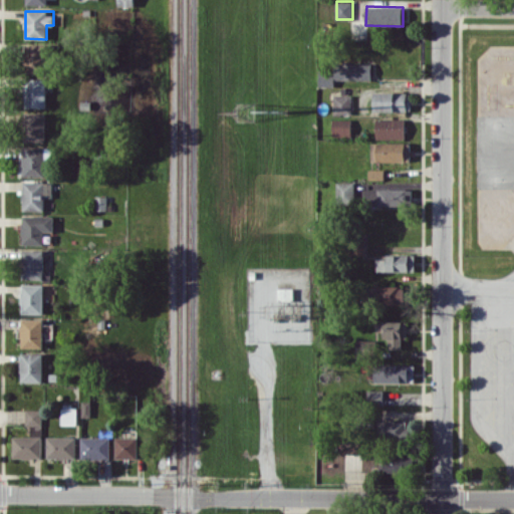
[(47,44),(25,43),(24,72),(46,73),(47,44)]
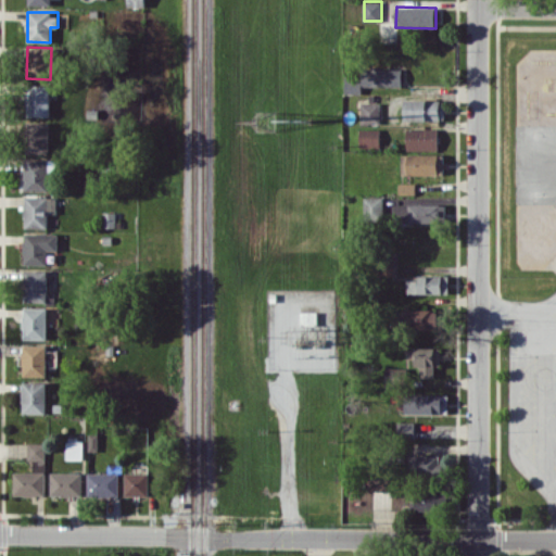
[(402,86),(402,70),(345,71),(345,93),(363,93),(363,87),(402,86)]
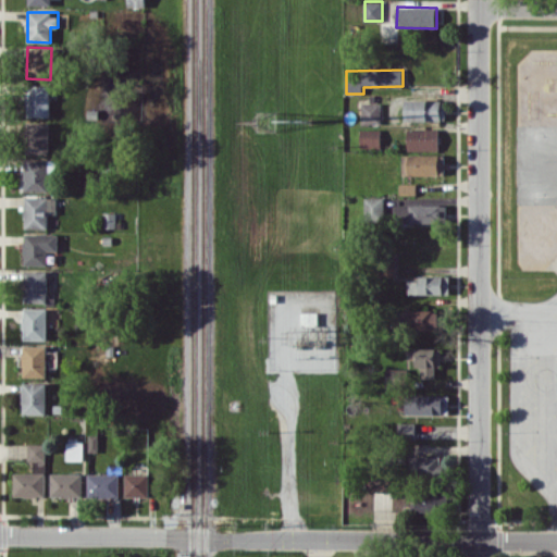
[(50,116),(49,85),(27,86),(27,116),(50,116)]
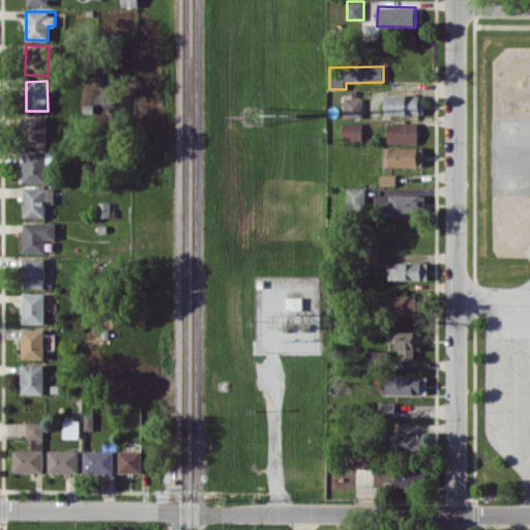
[(422,114),(422,95),(386,95),(387,115),(422,114)]
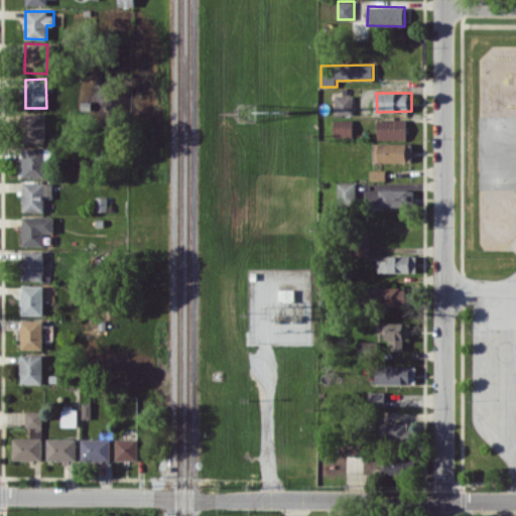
[(353,114),(353,96),(335,96),(335,114),(353,114)]
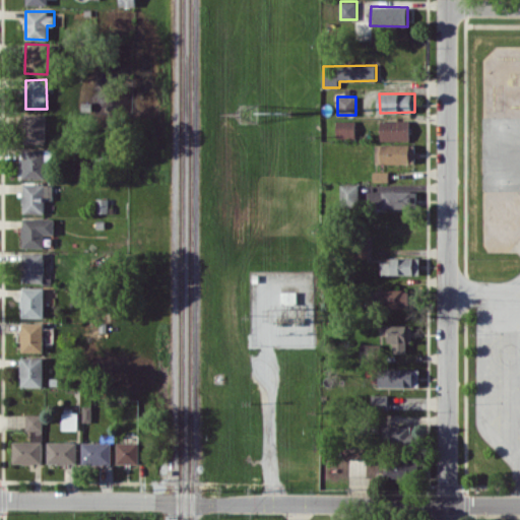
[(46,114),(25,114),(24,143),(46,144),(46,114)]
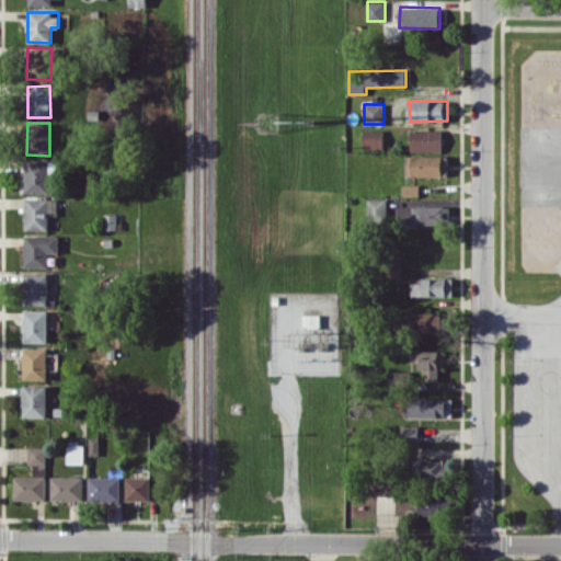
[(442,150),(442,128),(411,129),(411,151),(442,150)]
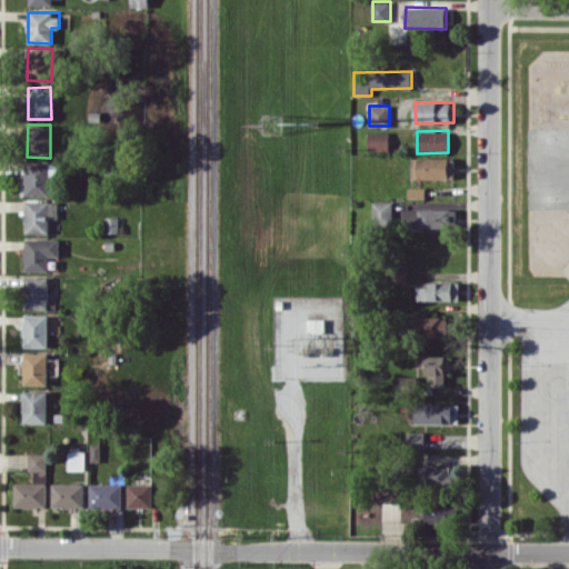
[(389,131),(368,131),(369,151),(389,151),(389,131)]
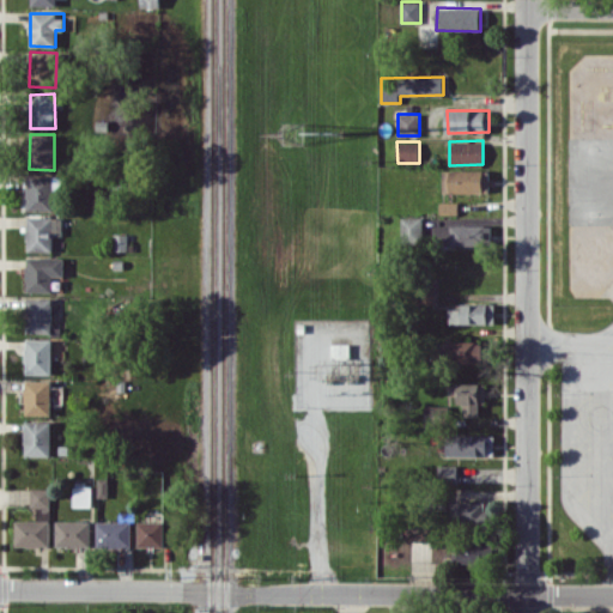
[(489,170),(443,170),(443,192),(490,192),(489,170)]
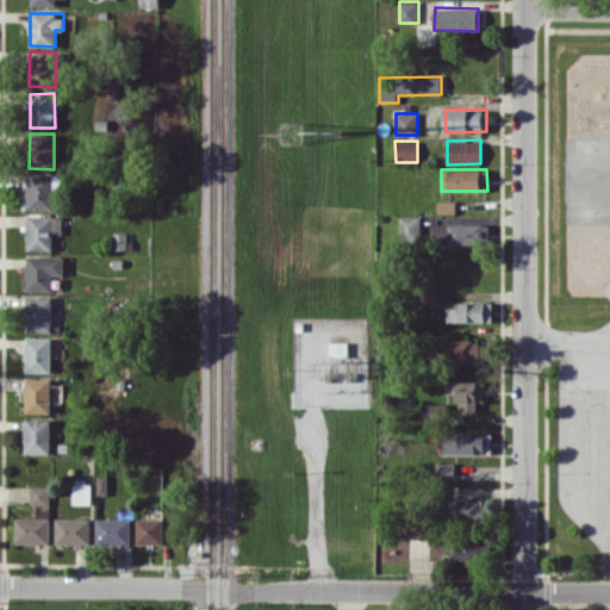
[(53,210),(53,174),(26,174),(26,209),(53,210)]
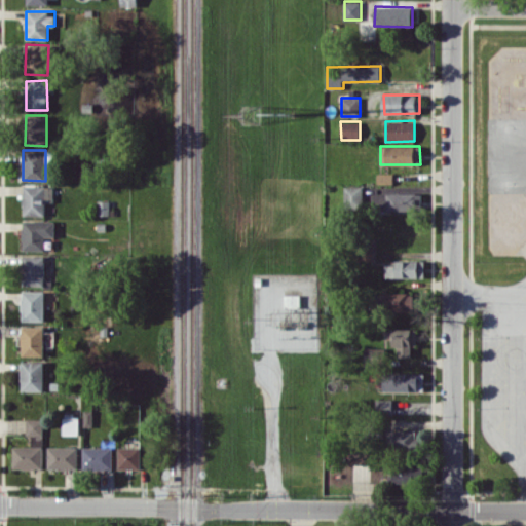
[(88,177),(86,159),(73,160),(75,178),(88,177)]
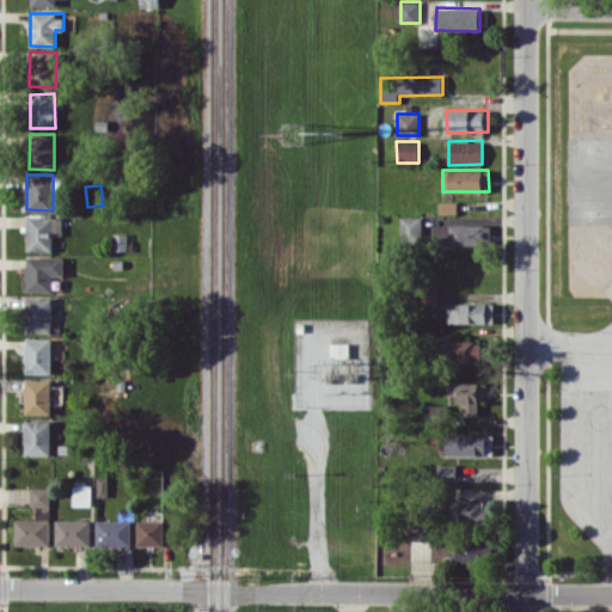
[(458,214),(458,202),(439,202),(439,214),(458,214)]
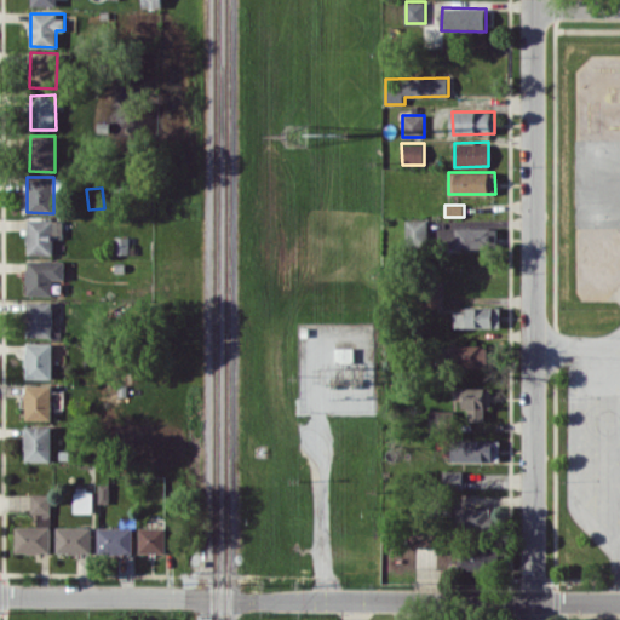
[(53,254),(53,237),(63,237),(63,219),(28,219),(27,253),(53,254)]
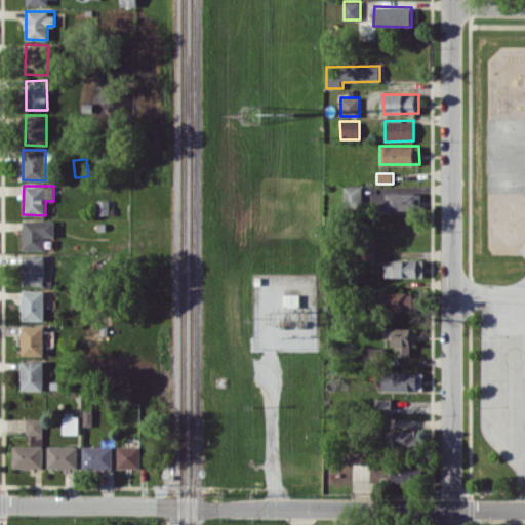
[(363,186),(344,186),(344,205),(363,206),(363,186)]
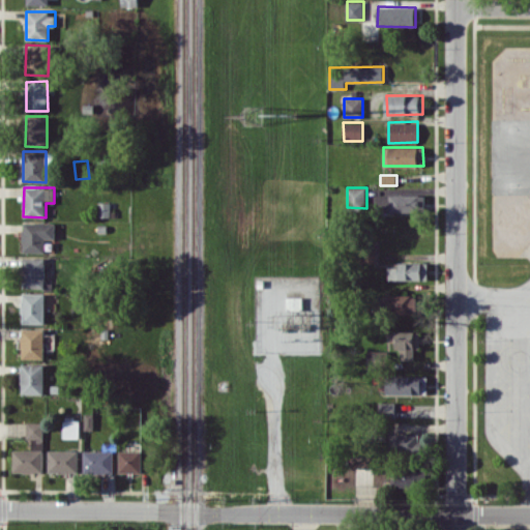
[(384,211),(425,211),(424,195),(389,195),(390,204),(384,204),(384,211)]
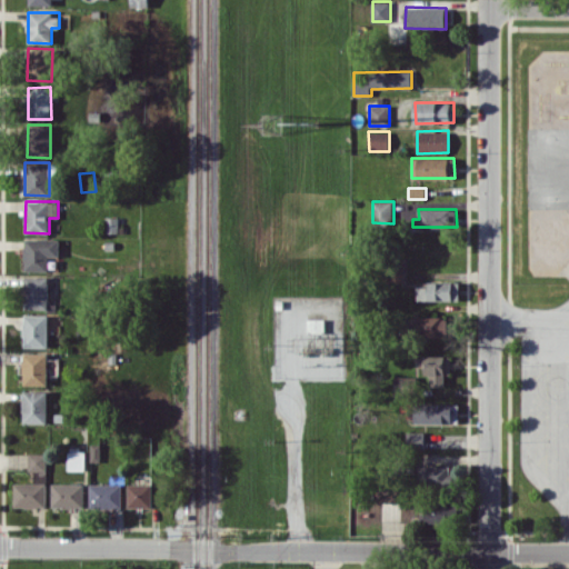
[(59,239),(25,238),(25,270),(49,271),(49,256),(59,257),(59,239)]
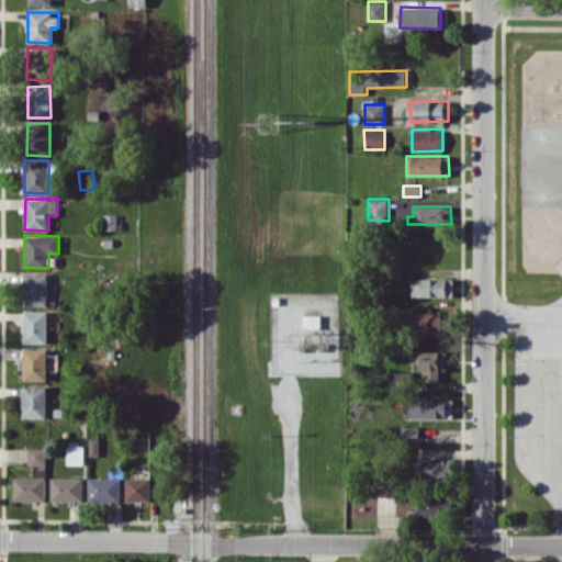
[(47,273),(24,273),(24,305),(47,305),(47,273)]
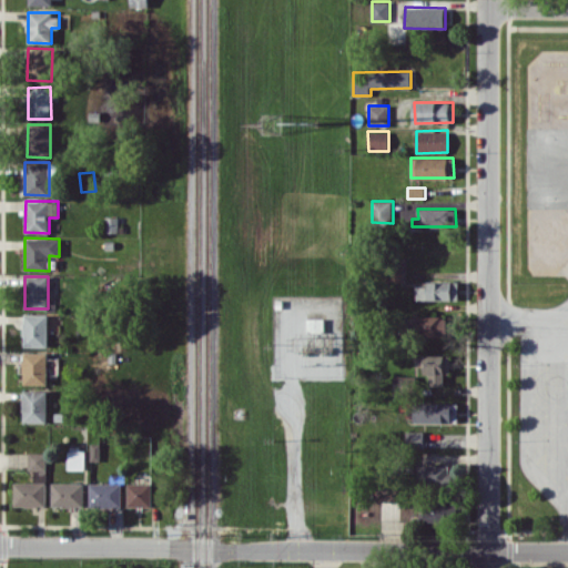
[(459,300),(459,281),(426,281),(426,286),(417,286),(417,300),(459,300)]
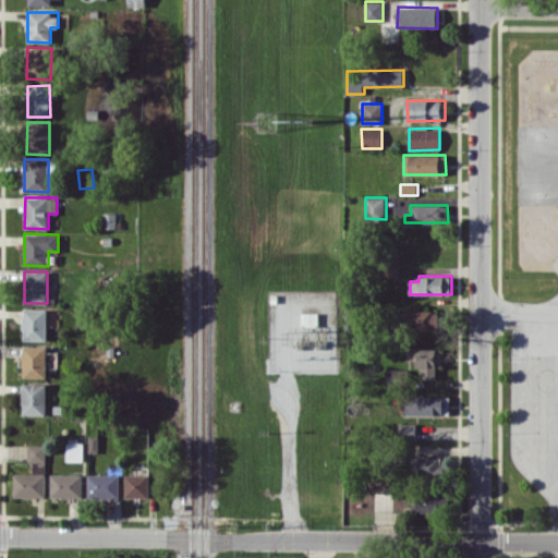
[(46,340),(47,308),(24,308),(23,340),(46,340)]
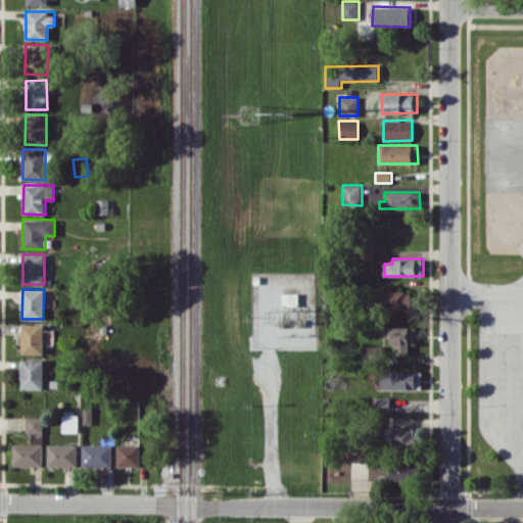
[(411,291),(377,291),(378,308),(412,307),(411,291)]
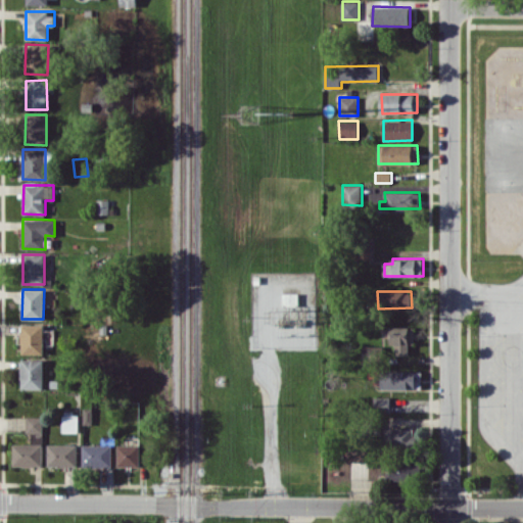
[(43,325),(21,324),(21,353),(43,354),(43,325)]
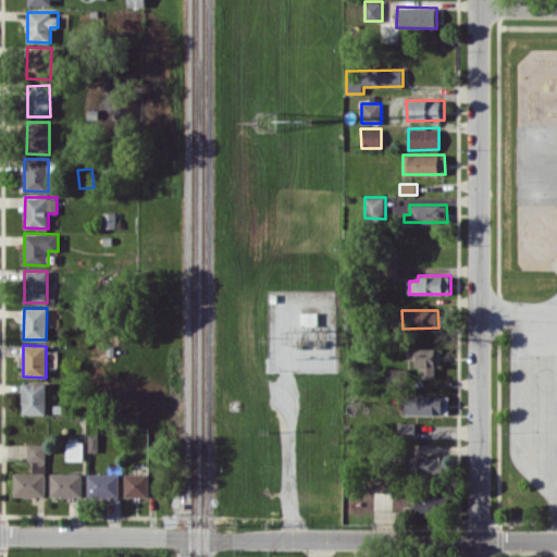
[(441,367),(441,347),(407,348),(407,359),(416,359),(416,367),(421,367),(421,378),(435,378),(435,367),(441,367)]
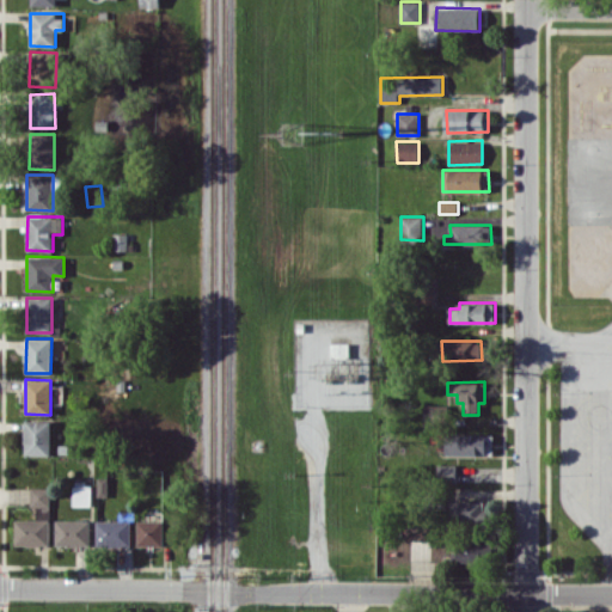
[(50,421),(25,421),(24,454),(50,456),(50,421)]
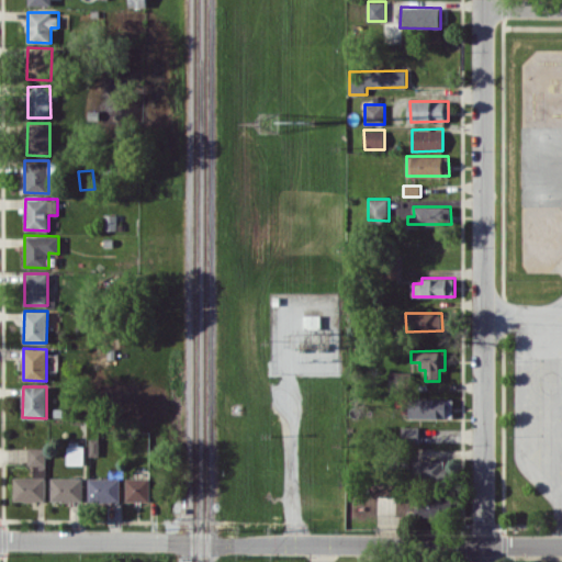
[(419,427),(402,426),(402,441),(419,442),(419,427)]
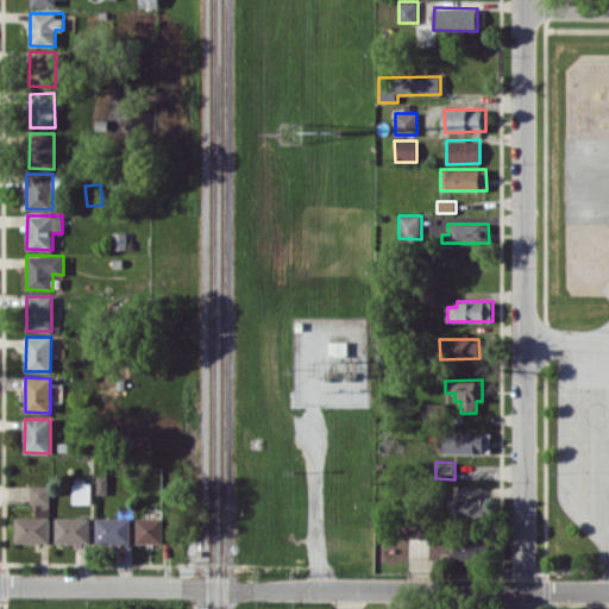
[(90,483),(73,483),(73,503),(90,503),(90,483)]
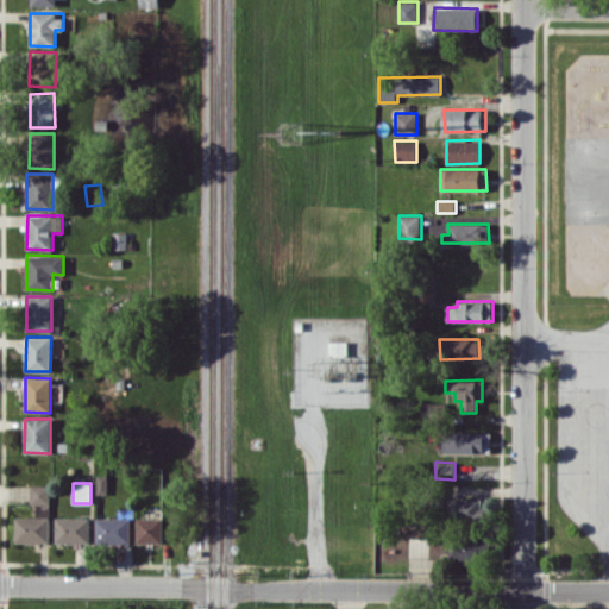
[(50,504),(50,485),(30,485),(30,504),(50,504)]
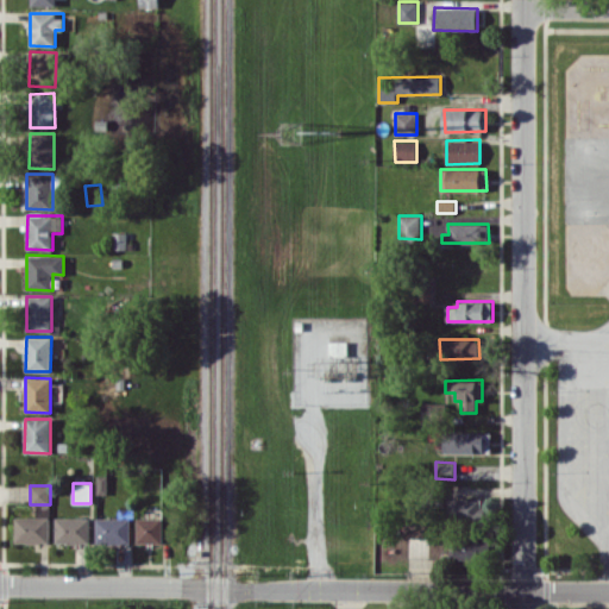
[(449,498),(449,520),(483,520),(483,500),(449,498)]
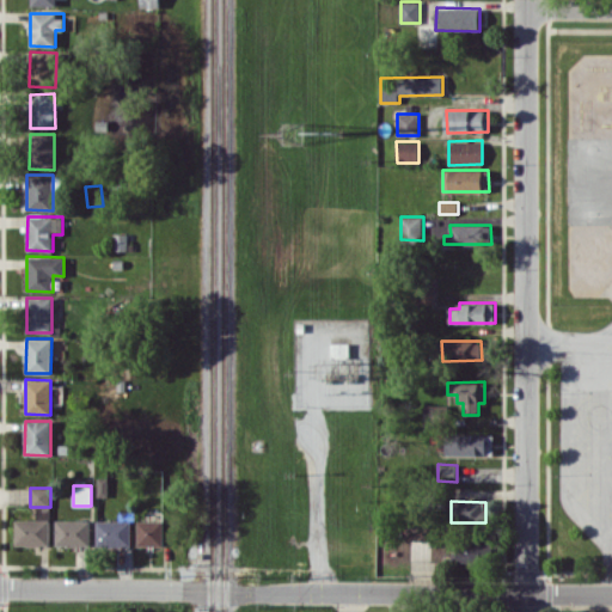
[(14,520),(16,545),(50,544),(49,519),(14,520)]
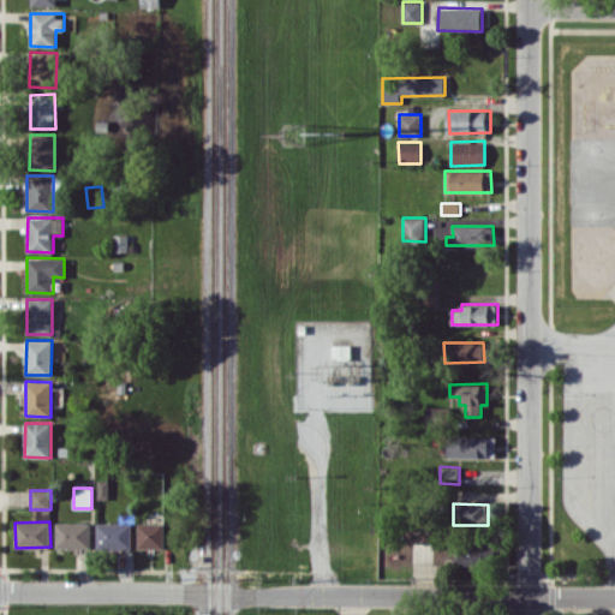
[(132,523),(97,521),(96,548),(131,549),(132,523)]
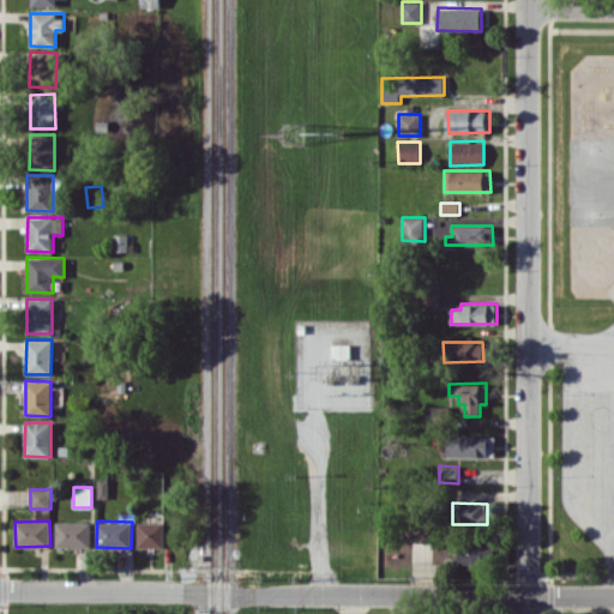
[(90,522),(56,522),(56,547),(90,547),(90,522)]
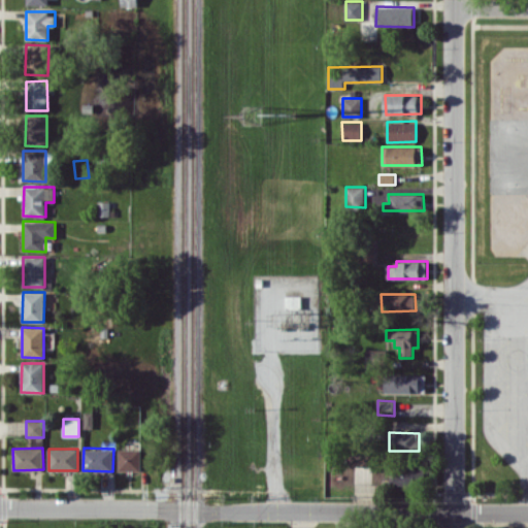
[(140,470),(140,450),(119,449),(119,470),(140,470)]
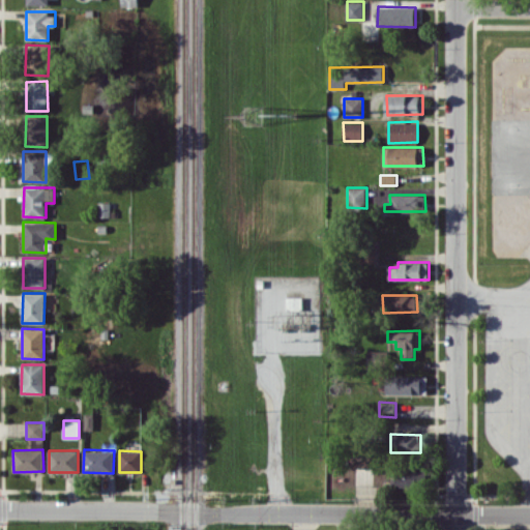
[(396,486),(428,487),(429,468),(398,467),(396,486)]
